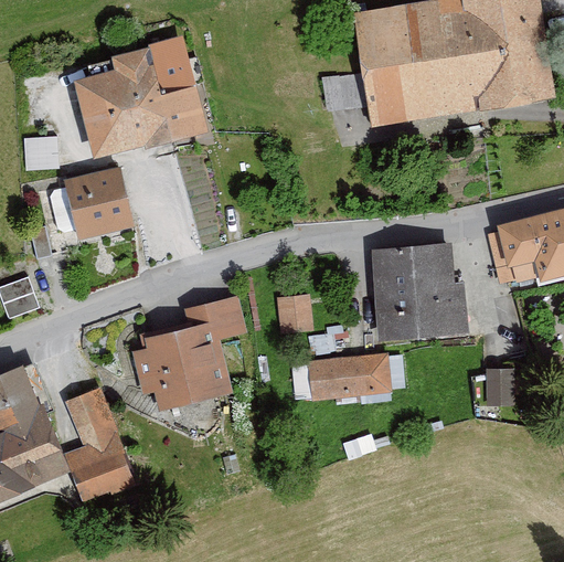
[(557,97),(542,0),(432,0),(353,12),(372,127),(557,97)]
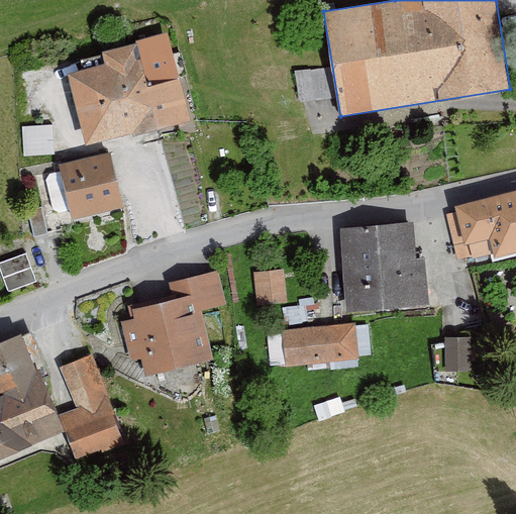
[(192,119),(170,32),(102,48),(106,65),(70,74),(88,145),(192,119)]
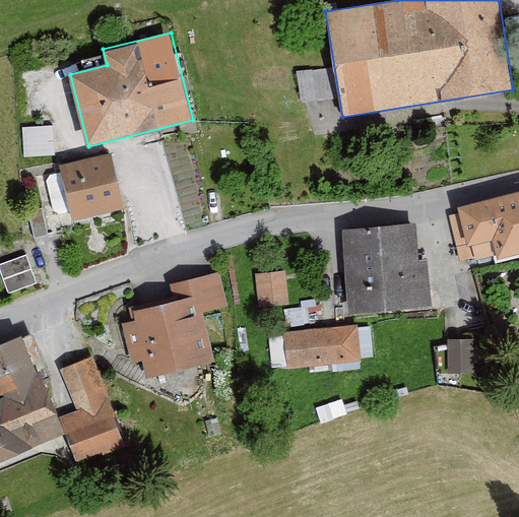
[(53,154),(52,125),(19,126),(20,155),(53,154)]
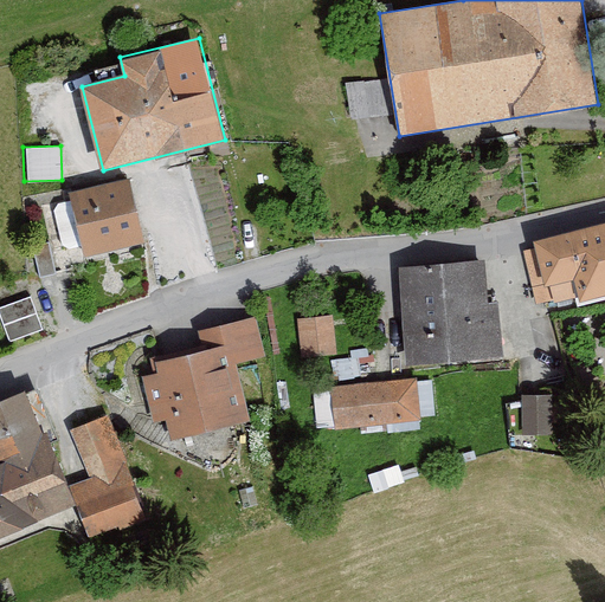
[(143,243),(128,179),(70,193),(85,257),(143,243)]
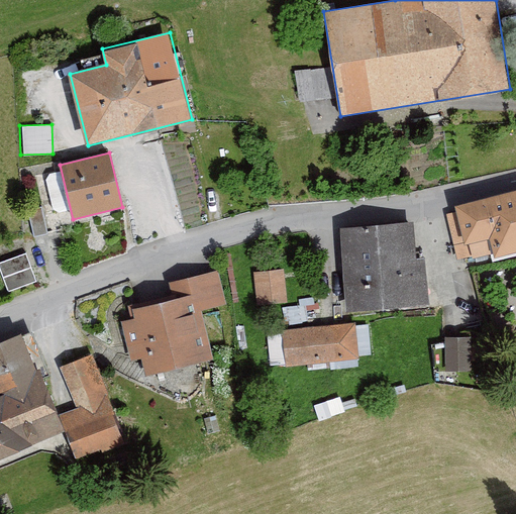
[(515,190),(456,205),(458,212),(445,215),(455,260),(493,251),(495,258),(515,251),(515,190)]
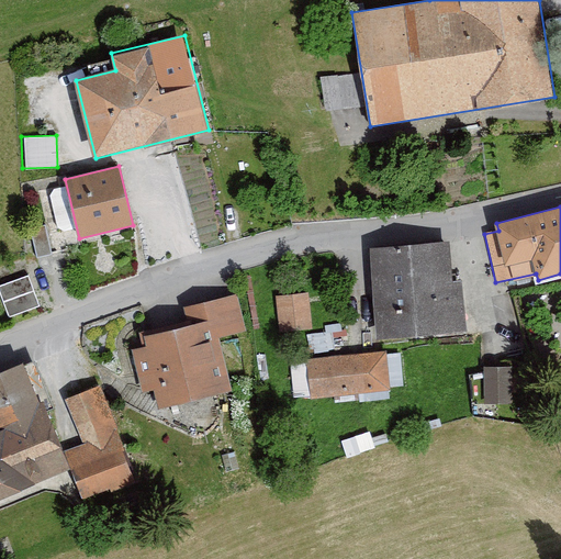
[(450,282),(448,242),(369,247),(374,339),(464,334),(461,282),(450,282)]
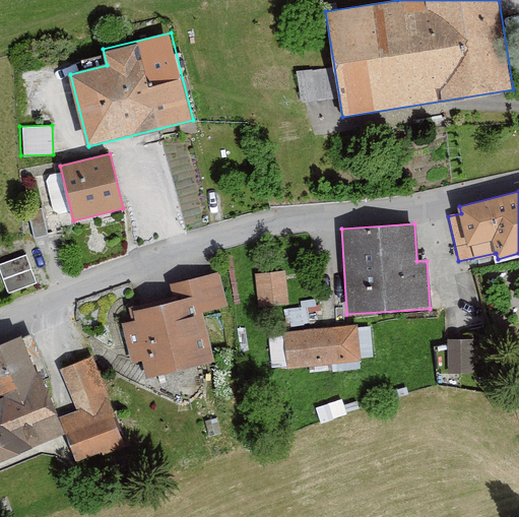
[(35,282),(23,253),(0,261),(0,277),(5,293),(35,282)]
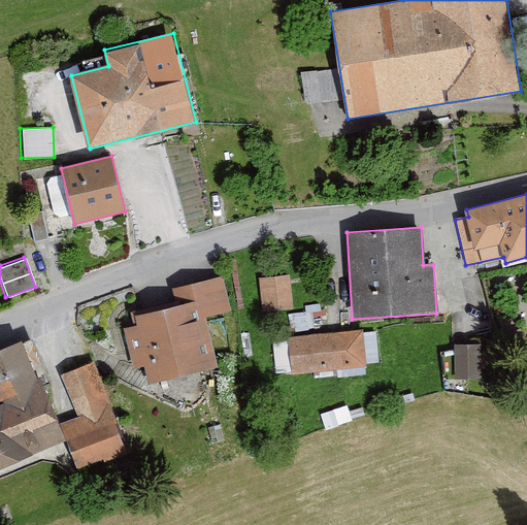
[(290,308),(288,273),(257,275),(260,312),(290,308)]
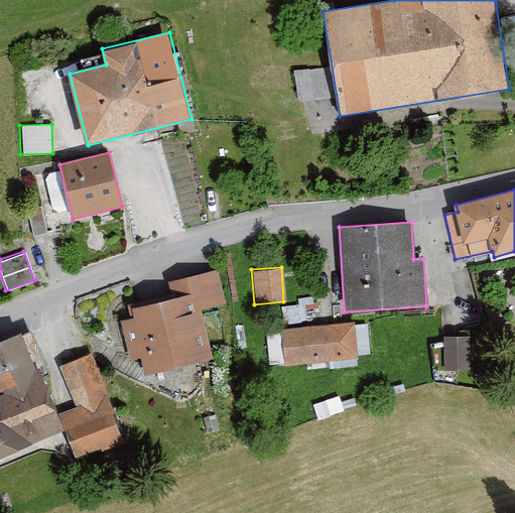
[(222,301),(215,270),(167,280),(171,296),(133,304),(135,314),(120,317),(129,358),(140,356),(144,374),(212,359),(200,306),(222,301)]
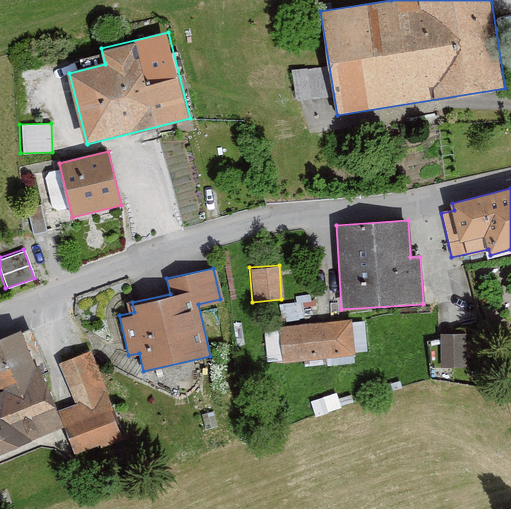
[(352,355),(349,319),(278,326),(281,362),(352,355)]
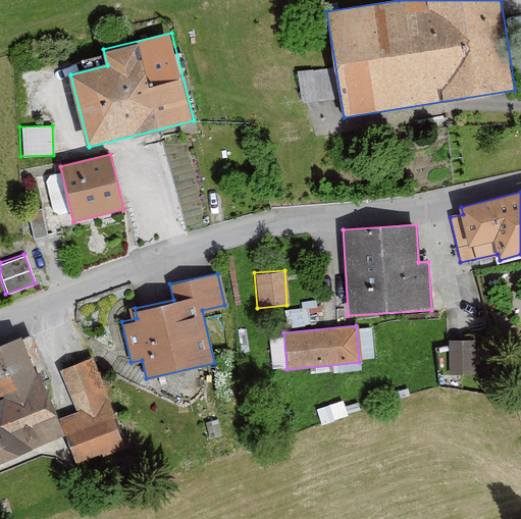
[(479,333),(452,333),(451,370),(478,370),(479,333)]
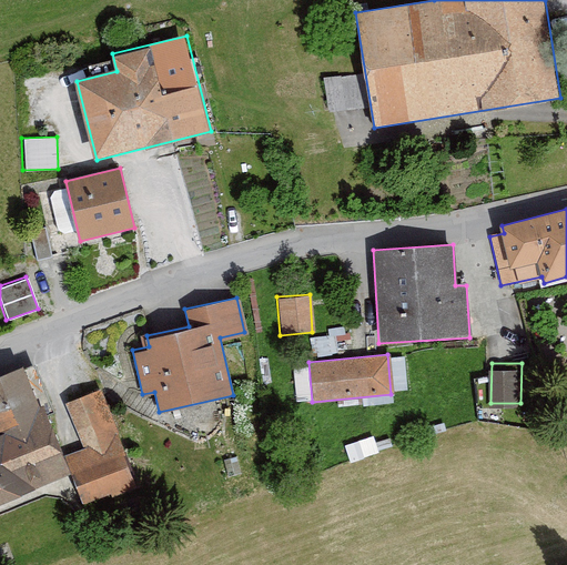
[(134,483),(98,387),(62,402),(80,447),(66,453),(48,407),(42,409),(26,366),(0,376),(0,503),(71,476),(82,504),(134,483)]
